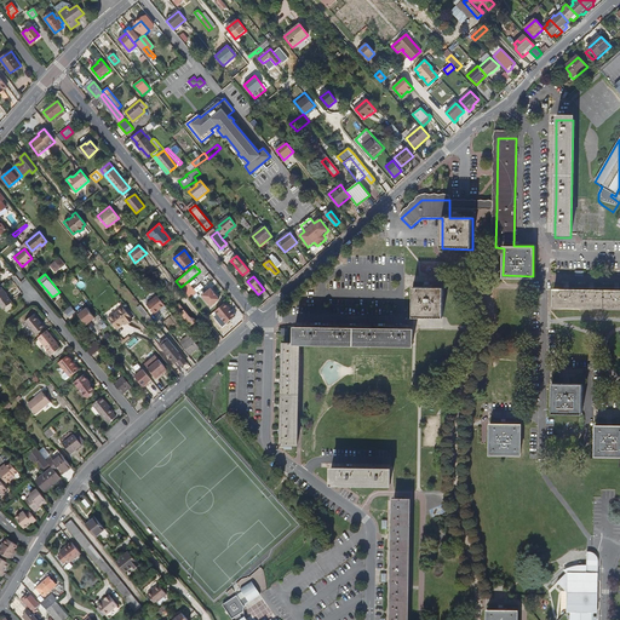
[(12,303),(6,296),(7,296),(1,287),(0,288),(0,299),(0,300),(0,303),(4,309),(12,303)]
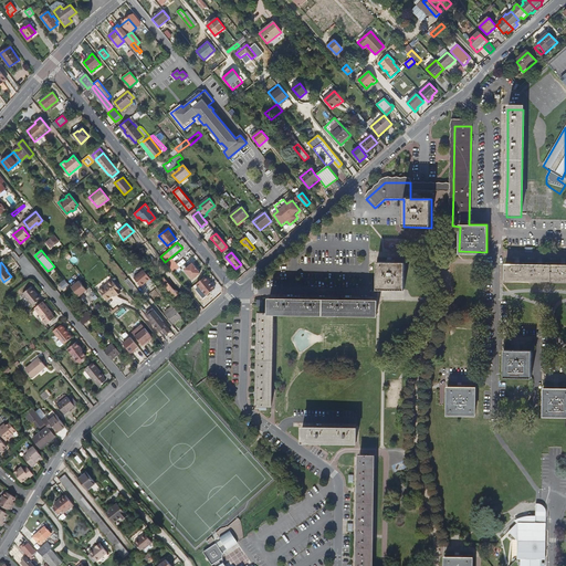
[(196,266),(192,263),(185,270),(192,280),(200,273),(198,270),(196,266)]
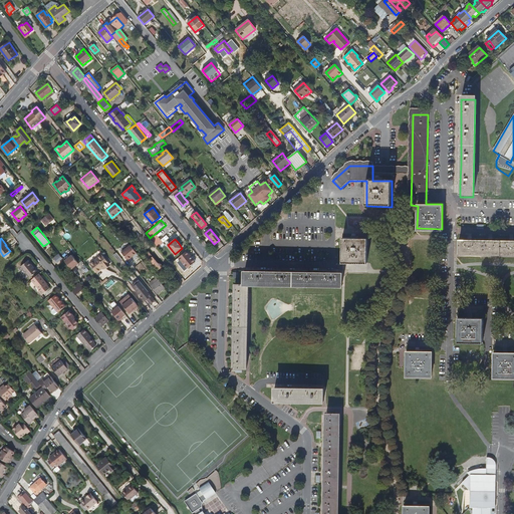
[(367,264),(368,239),(343,239),(343,263),(367,264)]
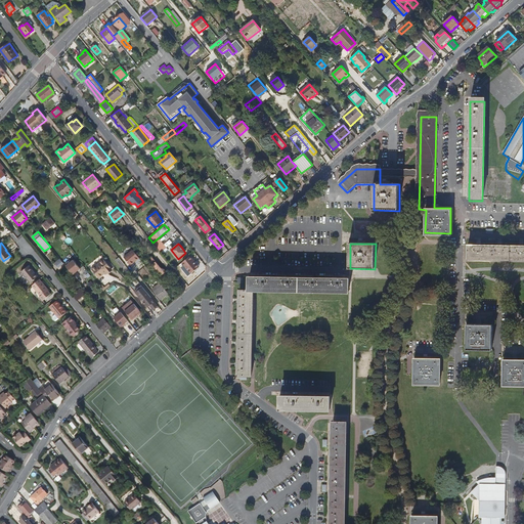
[(130,264),(139,257),(132,249),(123,256),(130,264)]
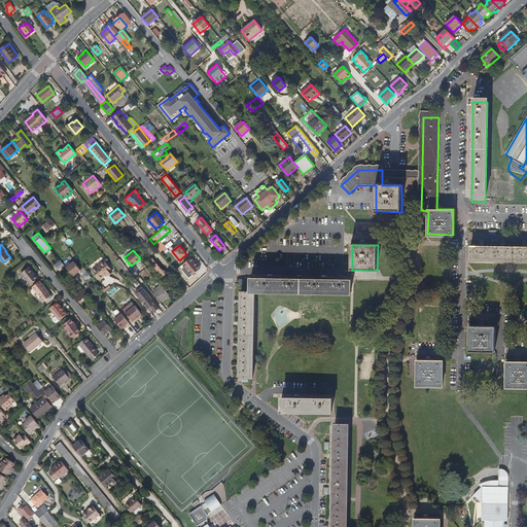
[(499,265),(490,251),(473,251),(473,265),(499,265)]
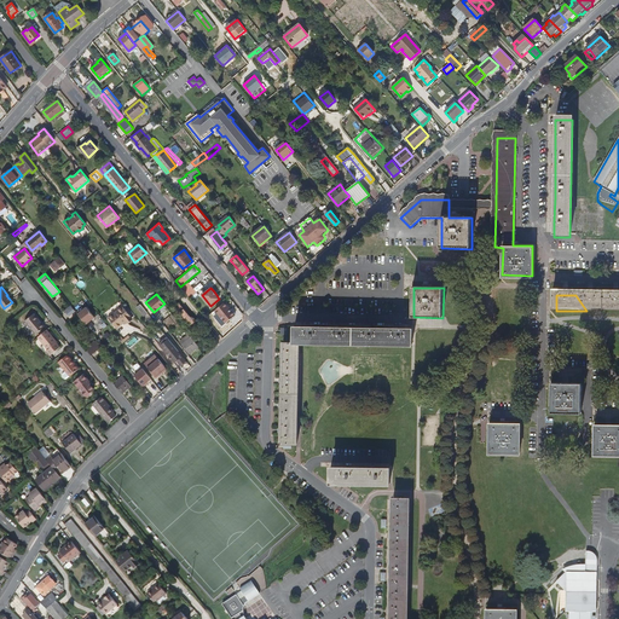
[(618,295),(576,295),(586,311),(618,311),(618,295)]
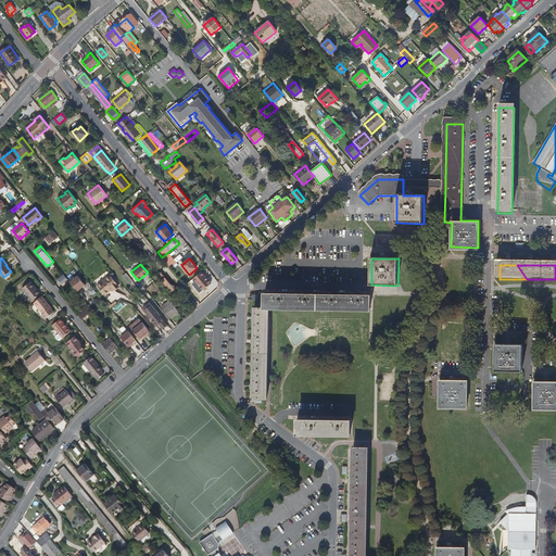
[(211,283),(201,272),(193,279),(203,290),(211,283)]
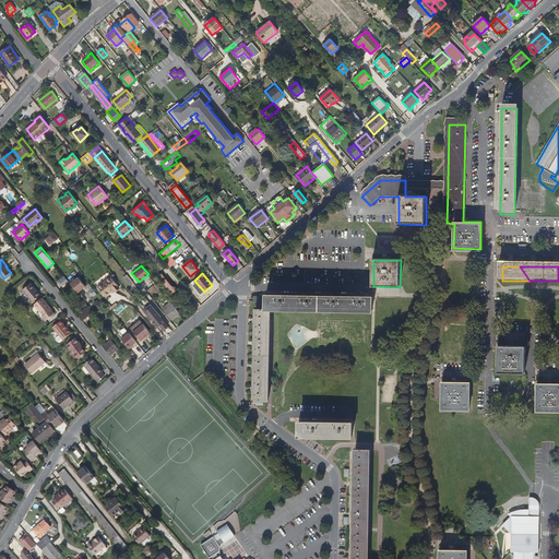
[(133,282),(127,274),(123,277),(129,285),(133,282)]
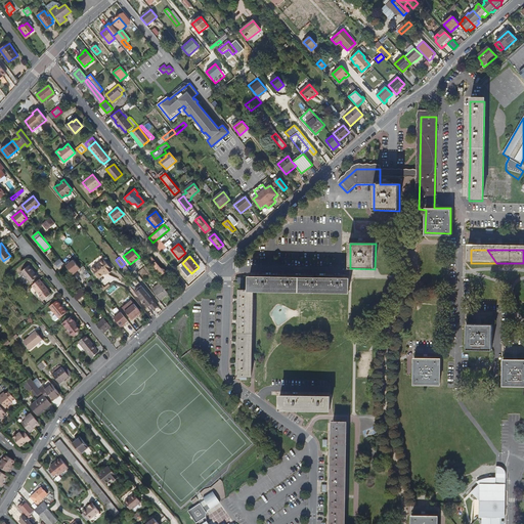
[(112,269),(103,259),(103,260),(112,270),(112,269)]
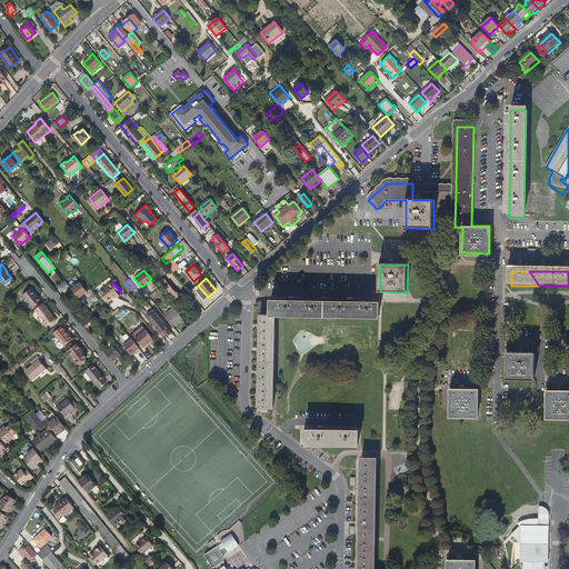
[(76,293),(79,298),(87,291),(79,282),(71,289),(72,290),(76,293)]
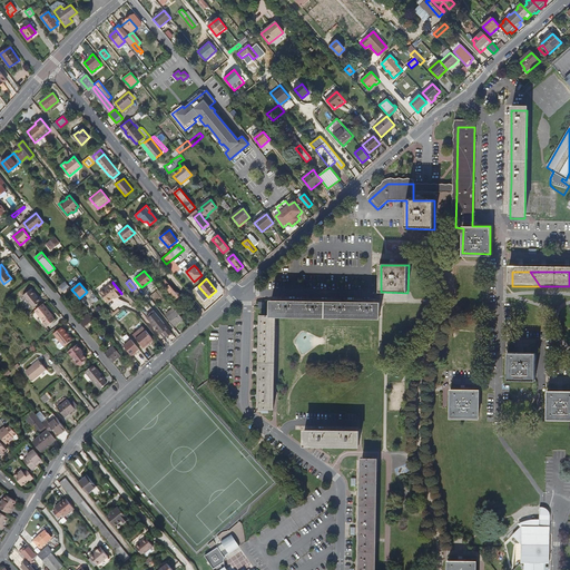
[(114,297),(116,295),(117,297),(121,294),(112,283),(100,293),(107,302),(114,297)]
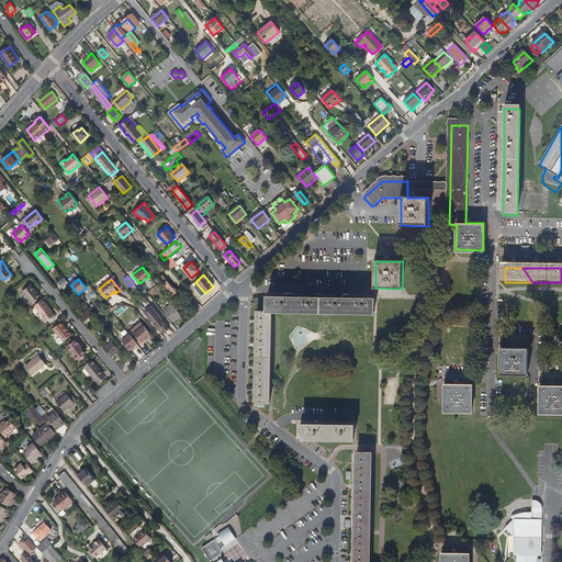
[(177,292),(167,281),(164,283),(172,294),(177,292)]
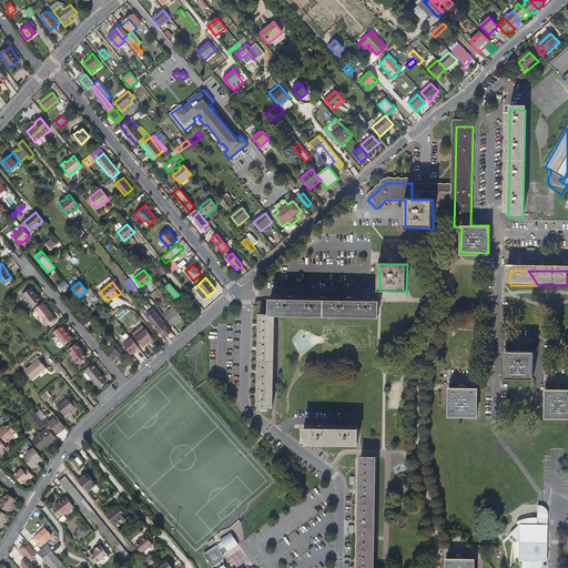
[(41,301),(31,288),(23,295),(33,306),(41,301)]
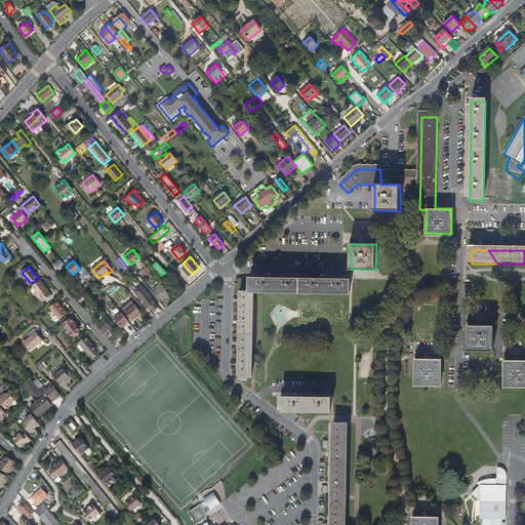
[(143,279),(150,274),(146,267),(137,273),(143,279)]
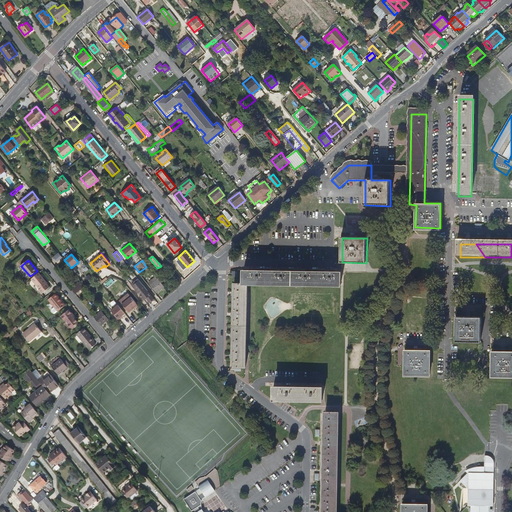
[(244,270),(244,284),(248,284),(341,286),(341,273),(244,270)]
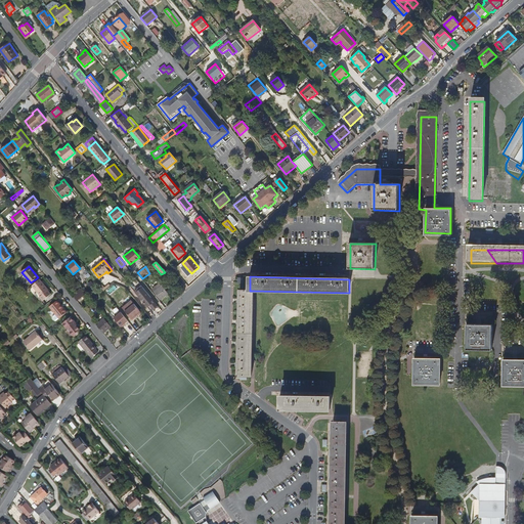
[(51,295),(48,291),(48,290),(44,286),(41,282),(42,281),(40,279),(33,286),(41,296),(39,298),(43,302),(51,295)]
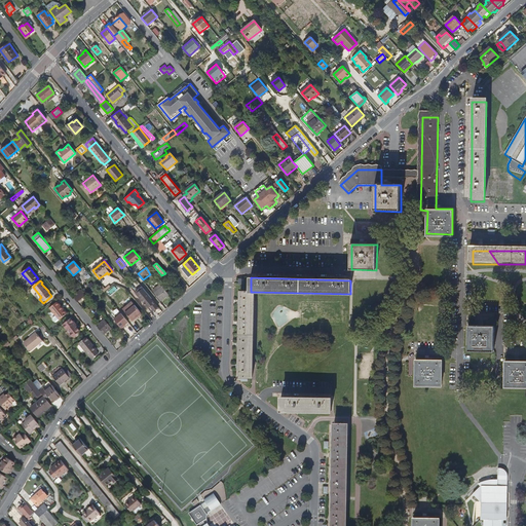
[(162,300),(168,294),(161,286),(155,292),(162,300)]
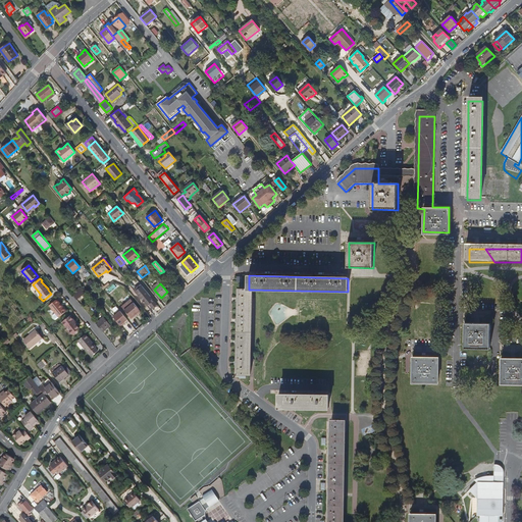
[(157,305),(150,297),(151,296),(143,285),(135,292),(147,306),(149,304),(153,308),(157,305)]
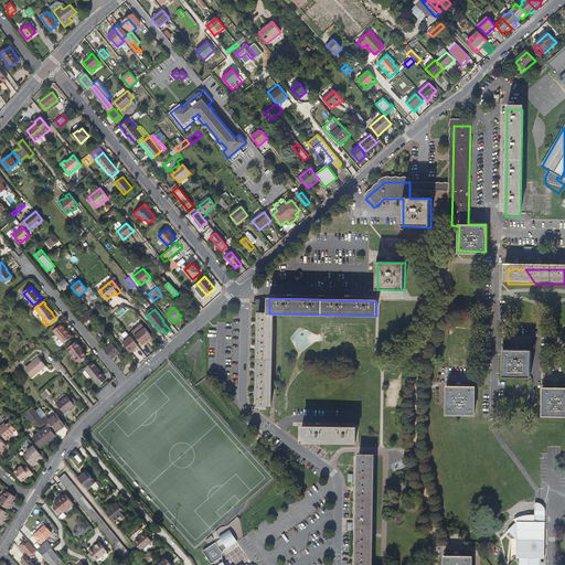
[(94,321),(86,312),(84,315),(84,316),(80,319),(85,327),(94,321)]
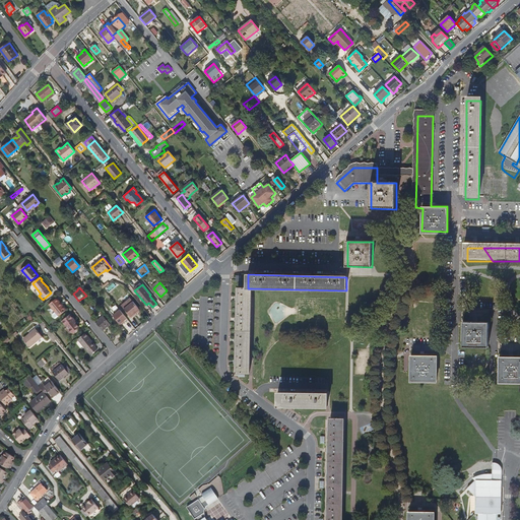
[(250,372),(252,288),(248,288),(238,287),(237,372),(250,372)]
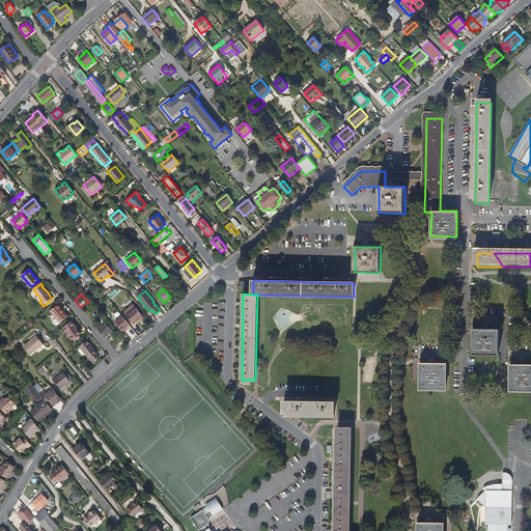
[(68,317),(58,305),(51,311),(61,324),(68,317)]
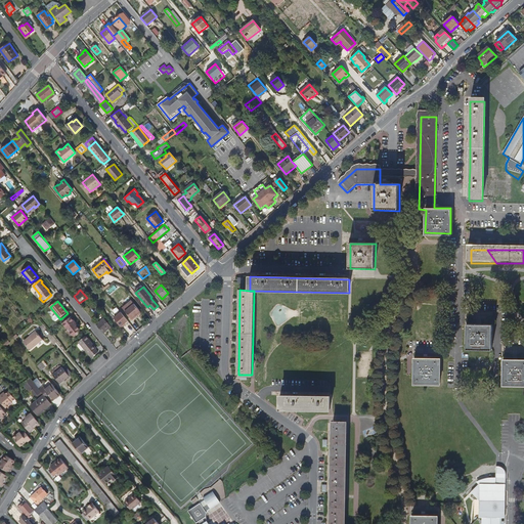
[(135,315),(140,311),(134,303),(125,310),(132,319),(135,316),(135,315)]
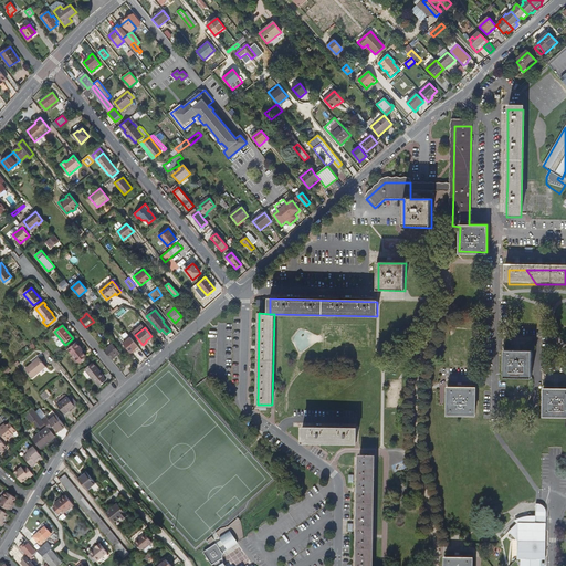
[(130,336),(123,343),(132,354),(139,347),(130,336)]
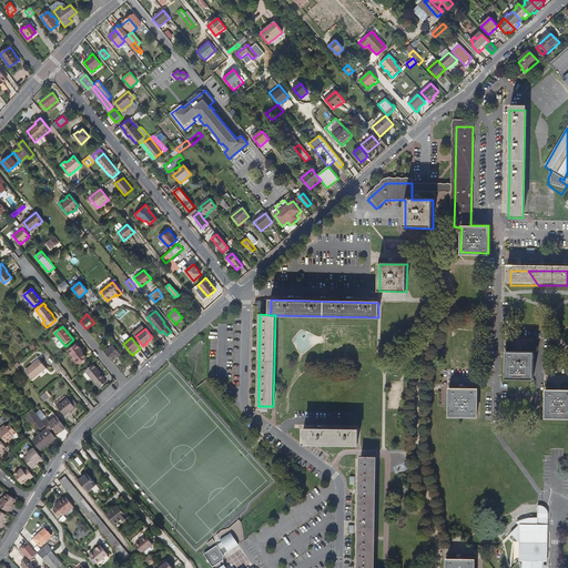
[(88,358),(81,351),(82,350),(77,344),(69,351),(80,364),(85,359),(88,358)]
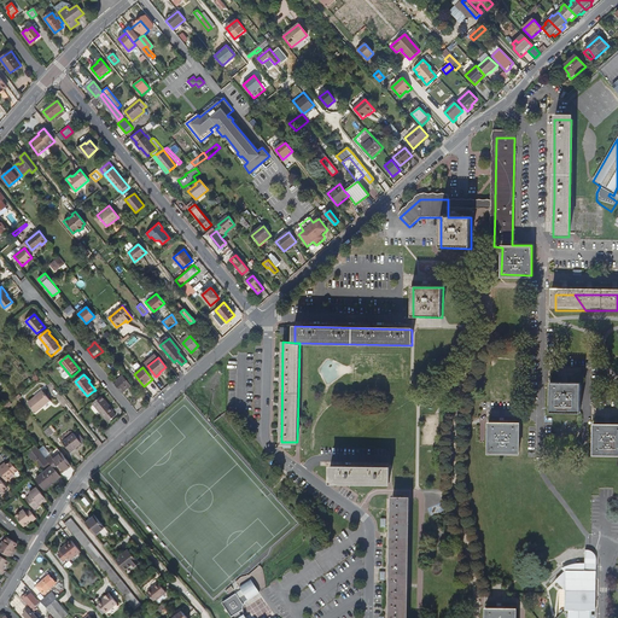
[(130,385),(122,375),(114,383),(122,392),(130,385)]
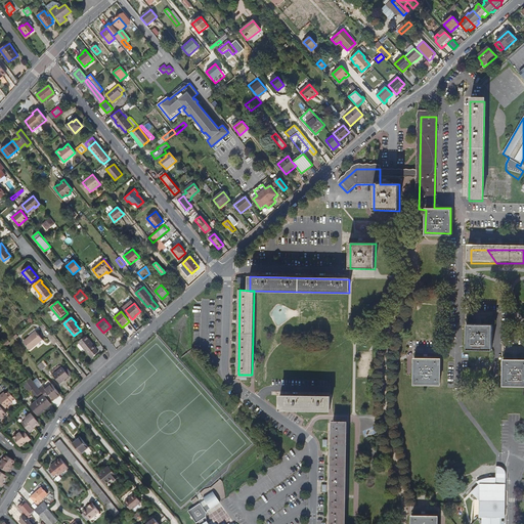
[(492,350),(492,324),(468,324),(467,350),(492,350)]
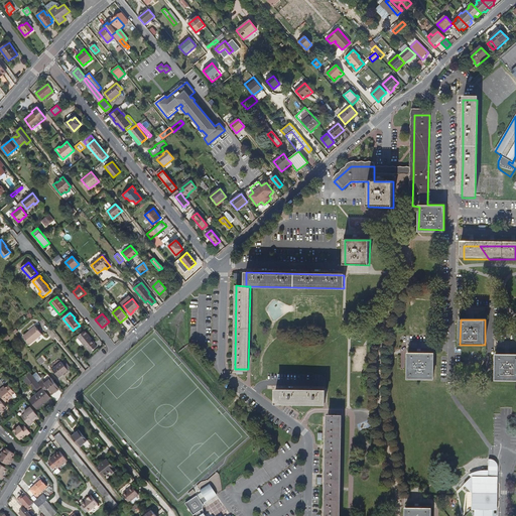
[(29,345),(40,336),(34,328),(23,337),(29,345)]
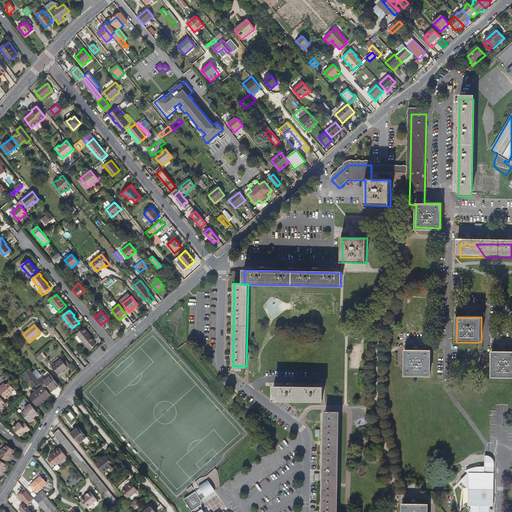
[(95,341),(84,328),(76,334),(87,347),(88,347),(90,350),(96,345),(94,342),(95,341)]
